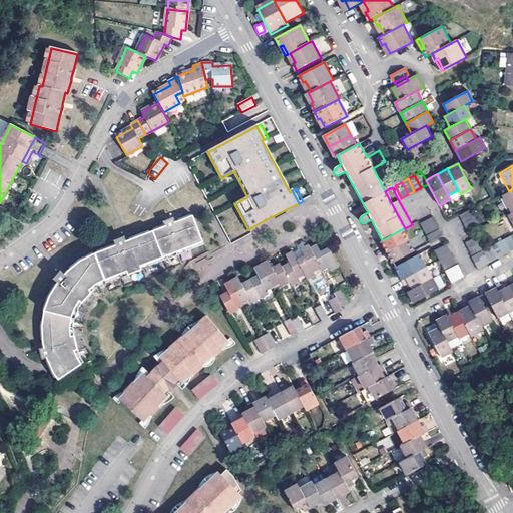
[(511,212),(512,211),(512,188),(509,191),(502,195),(511,212)]
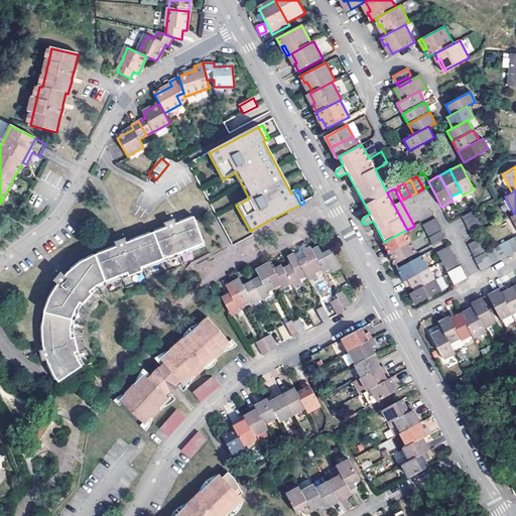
[(462,216),(466,223),(477,217),(473,210),(462,216)]
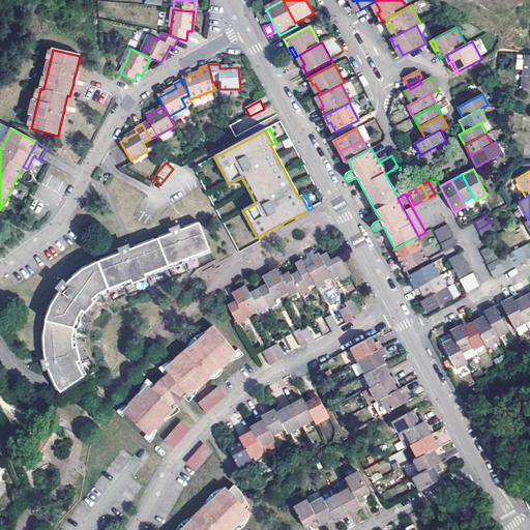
[(109,290),(209,249),(199,223),(184,229),(181,230),(172,233),(133,248),(129,249),(121,254),(96,263),(85,269),(70,281),(67,284),(65,286),(61,292),(54,303),(49,316),(46,322),(43,336),(45,350),(46,357),(47,360),(49,370),(52,377),(56,385),(61,392),(85,377),(77,362),(81,360),(77,347),(75,348),(74,341),(74,329),(78,318),(82,311),(85,314),(95,302),(92,299),(98,295),(109,290)]
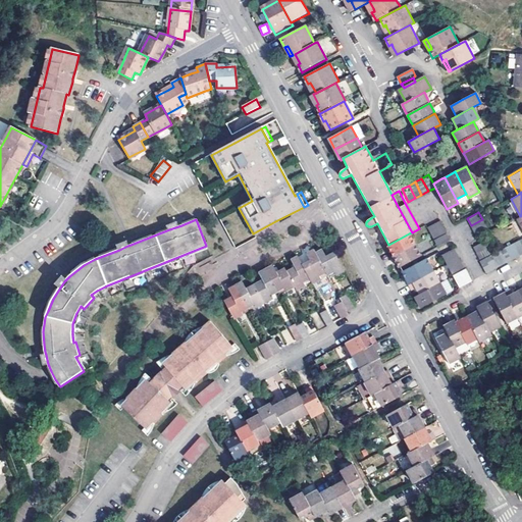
[(432,223),(439,236),(446,232),(447,232),(439,219),(432,223)]
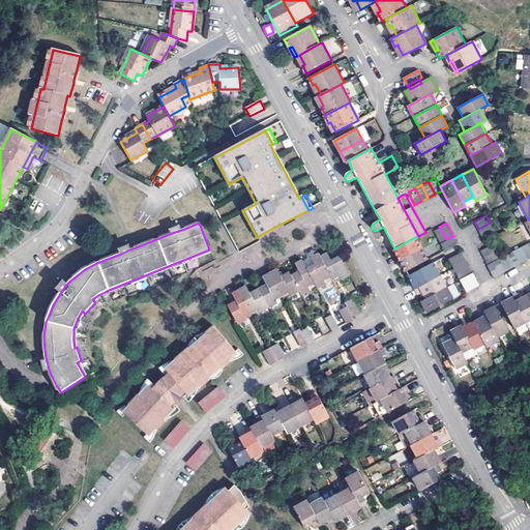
[(481,235),(493,229),(490,223),(478,229),(481,235)]
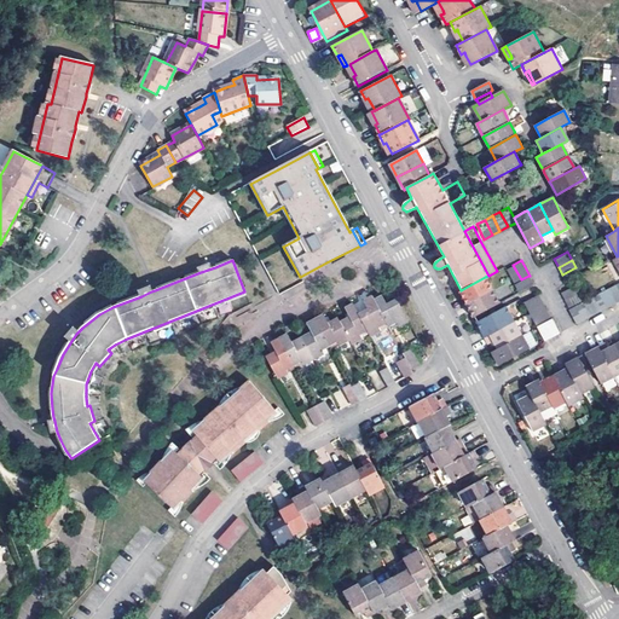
[(513,265),(505,268),(513,284),(521,279),(513,265)]
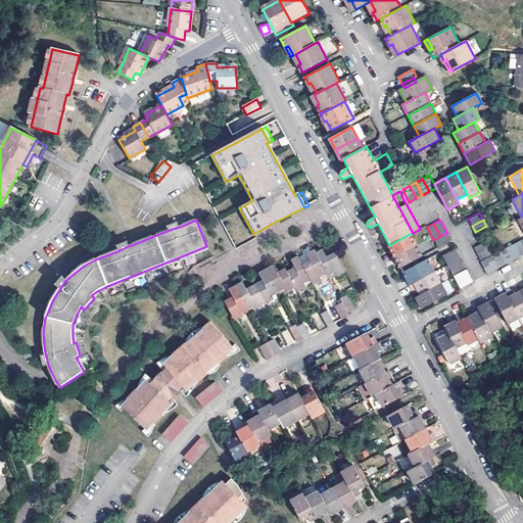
[(478,239),(490,232),(486,226),(475,232),(478,239)]
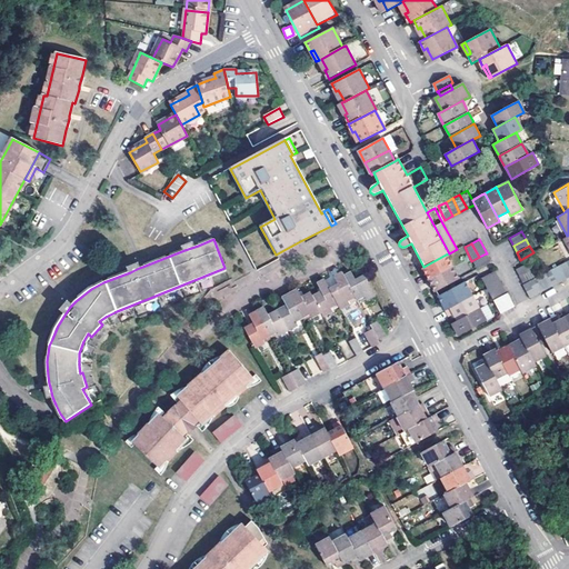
[(489,260),(486,253),(479,257),(471,261),(476,268),(489,260)]
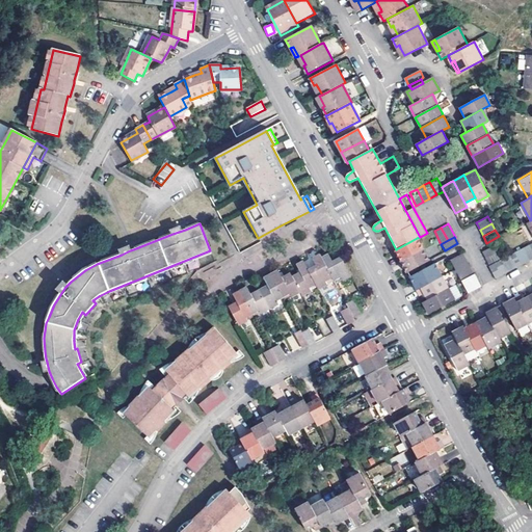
[(396,253),(400,261),(422,248),(417,238),(396,249),(394,250),(396,253)]
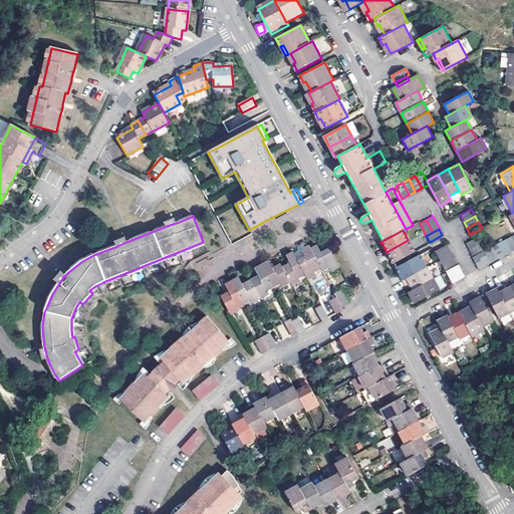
[(469,249),(481,243),(478,236),(465,242),(469,249)]
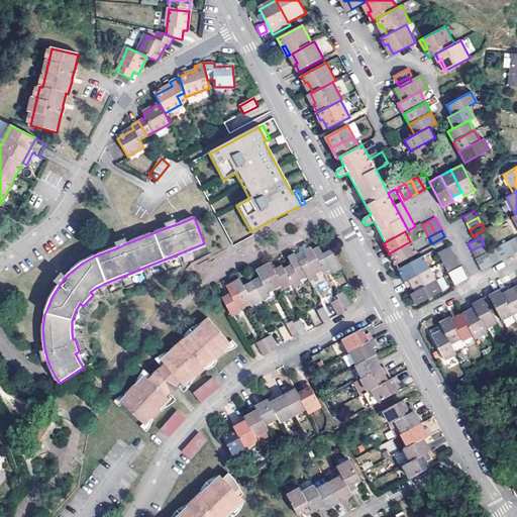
[(507,241),(513,253),(516,250),(516,243),(514,237),(507,241)]
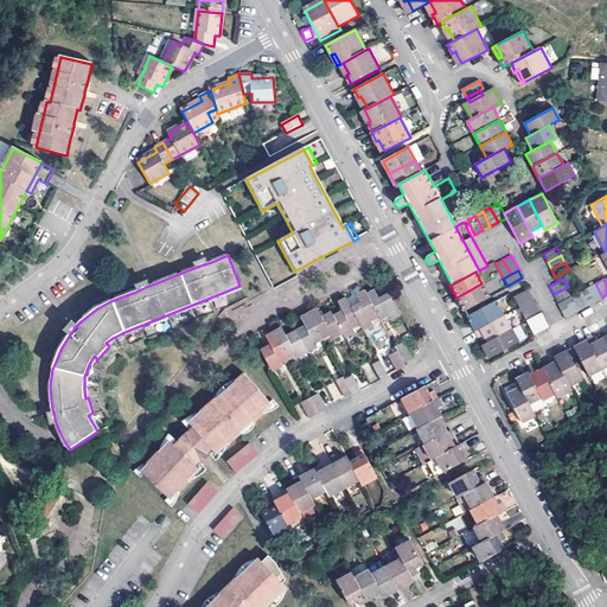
[(464,310),(489,296),(481,283),(457,298),(461,307),(464,310)]
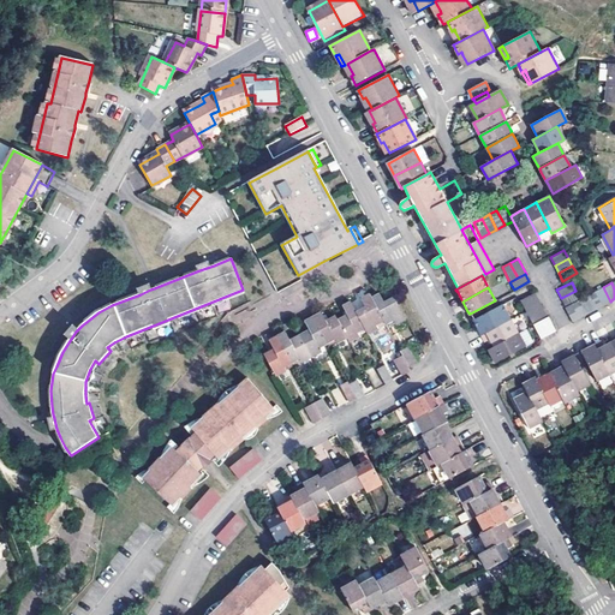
[(596,291),(603,305),(610,302),(603,287),(596,291)]
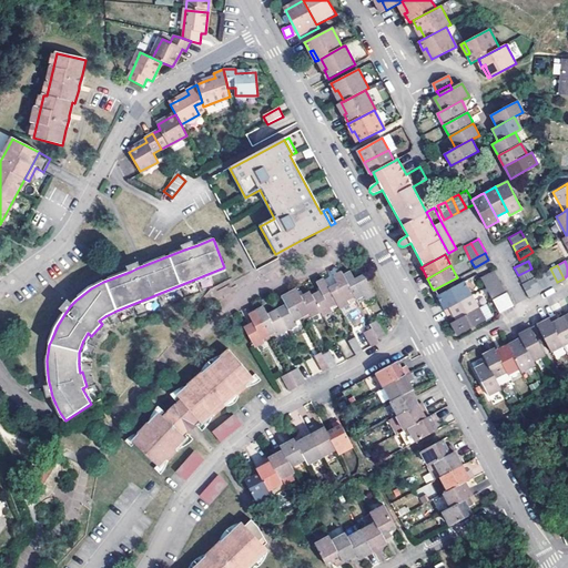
[(225,272),(224,267),(117,311),(105,316),(99,321),(102,324),(91,336),(88,333),(83,341),(79,353),(79,365),(80,373),(82,372),(87,386),(82,388),(91,404),(102,395),(95,384),(92,369),(93,356),(99,342),(109,331),(213,281),(212,277),(225,272)]
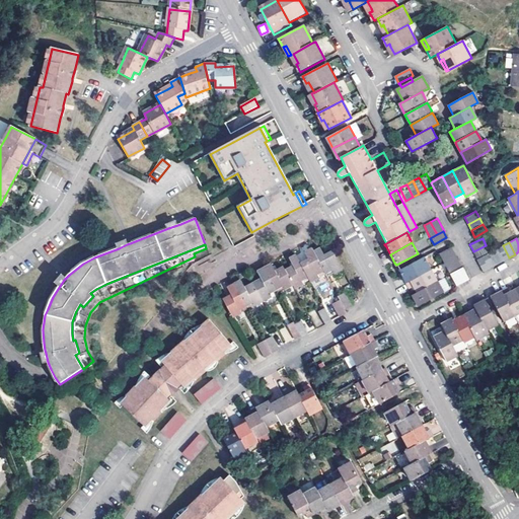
[(442,260),(454,252),(451,245),(438,252),(442,260)]
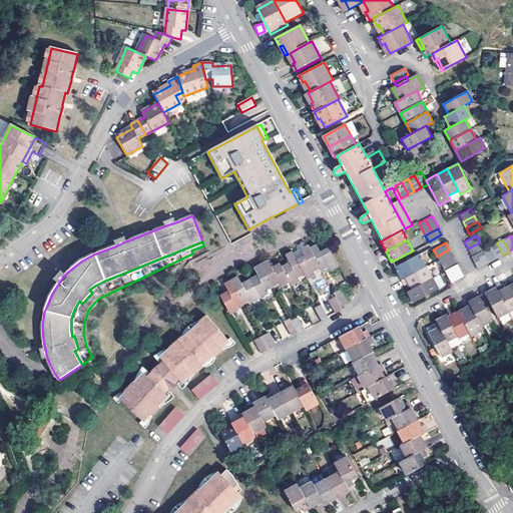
[(471,254),(477,251),(483,248),(480,242),(468,248),(471,254)]
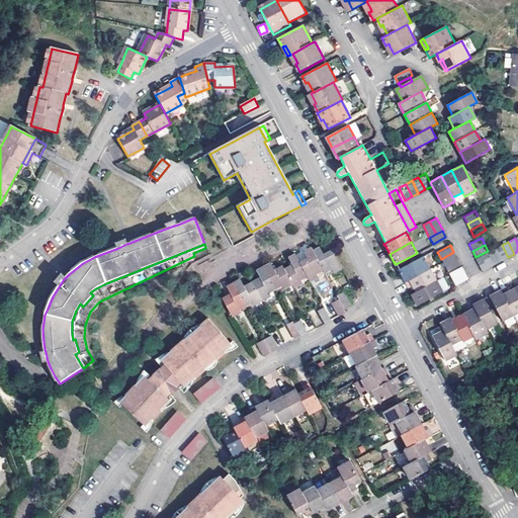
[(502,245),(495,248),(501,260),(508,257),(502,245)]
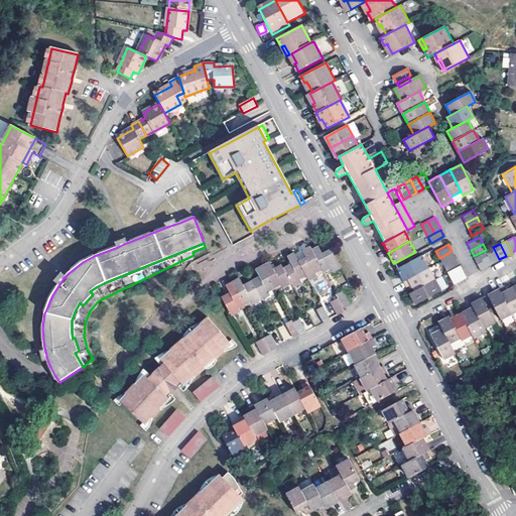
[(487,251),(493,263),(499,259),(493,247),(487,251)]
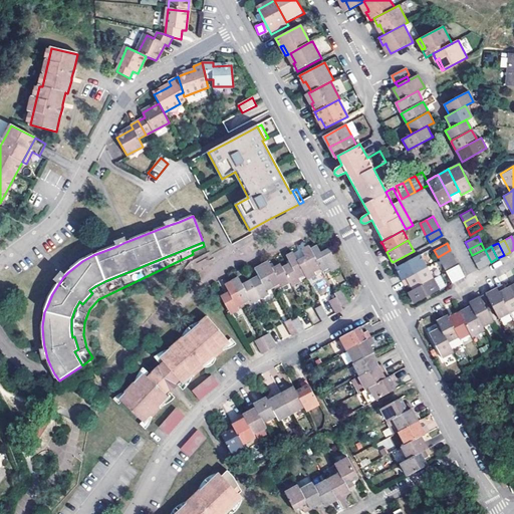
[(323,273),(312,251),(310,248),(303,251),(306,258),(298,262),(305,276),(307,281),(323,273)]
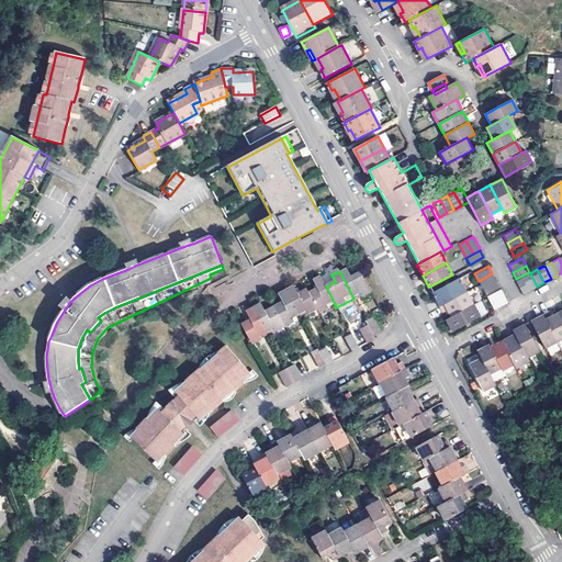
[(349,271),(341,274),(353,299),(360,295),(362,299),(371,294),(362,276),(353,280),(349,271)]
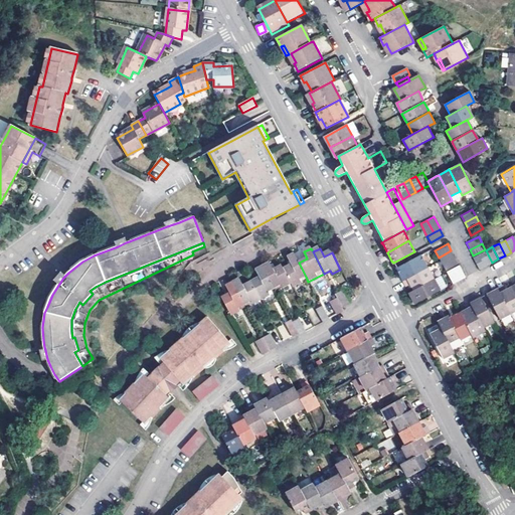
[(485,249),(479,252),(485,266),(492,263),(486,250),(485,249)]
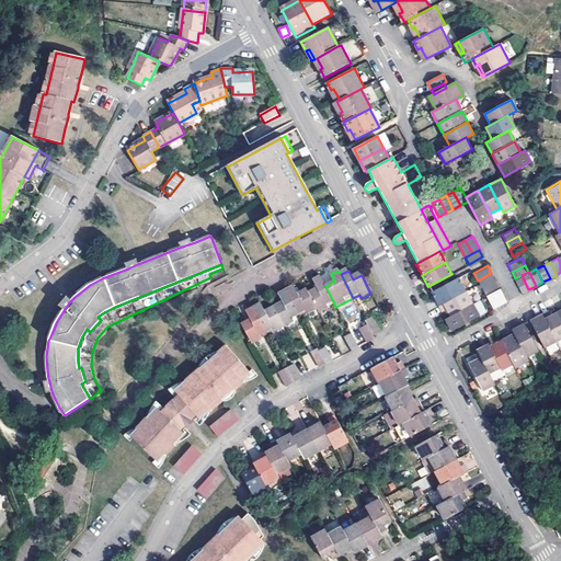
[(481,287),(495,281),(491,273),(478,281),(481,287)]
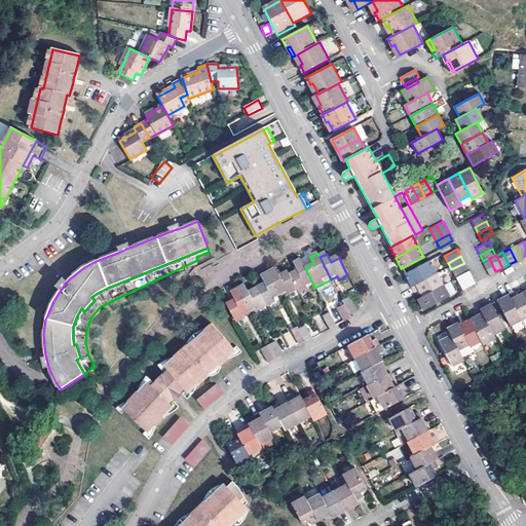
[(489,258),(483,261),(483,262),(489,274),(495,271),(489,258)]
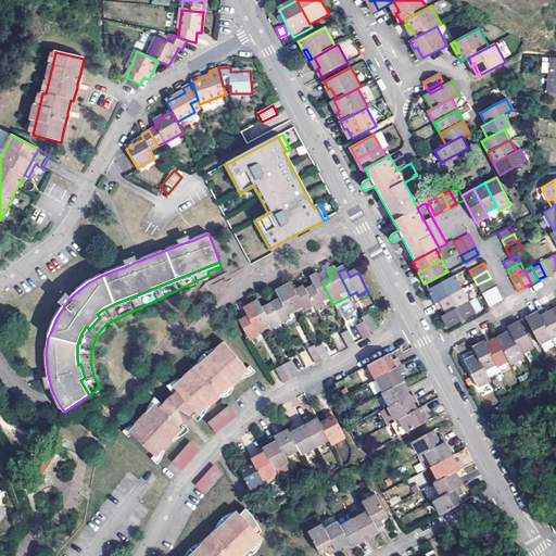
[(434,302),(460,288),(454,274),(427,289),(434,302)]
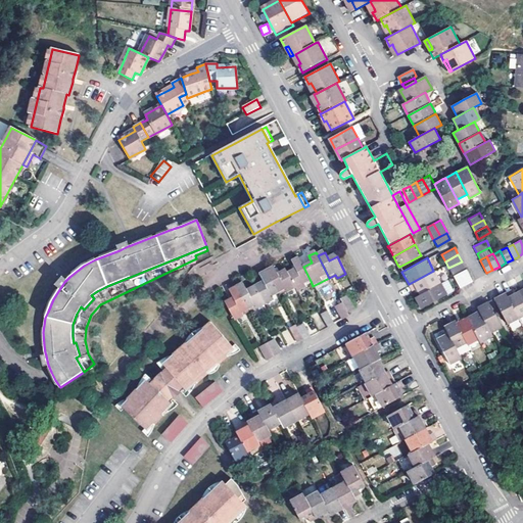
[(302,284),(311,281),(303,267),(299,258),(292,263),(295,269),(288,272),(295,288),(297,291),(304,288),(302,284)]
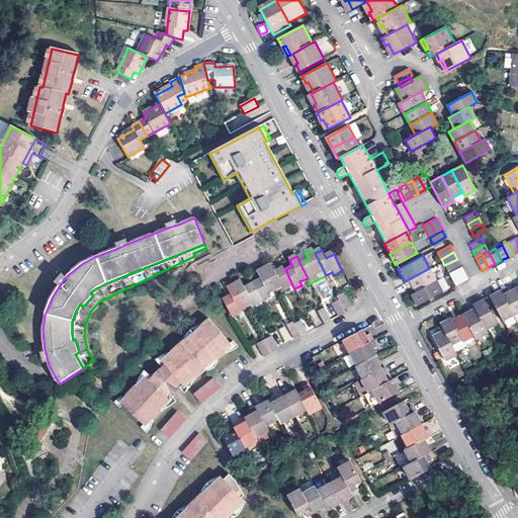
[(448,272),(454,268),(460,265),(457,259),(444,265),(448,272)]
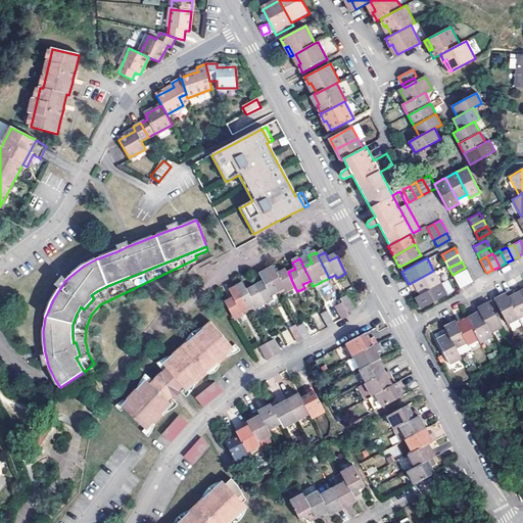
[(278,274),(274,267),(267,270),(278,292),(284,289),(286,293),(295,288),(288,272),(286,270),(278,274)]
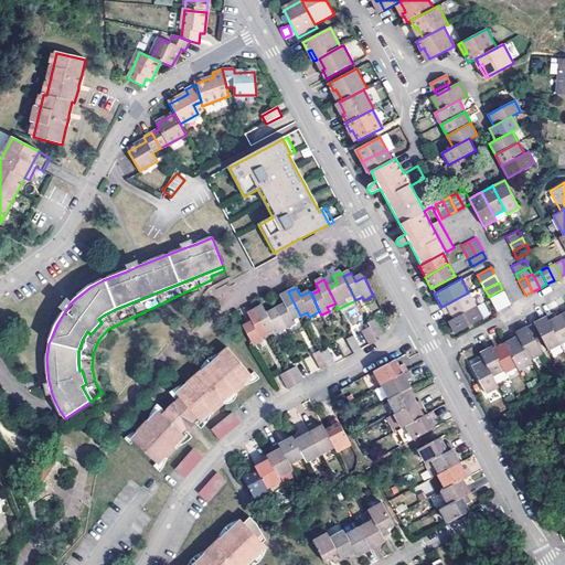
[(496,292),(503,307),(511,302),(503,289),(502,289),(496,292)]
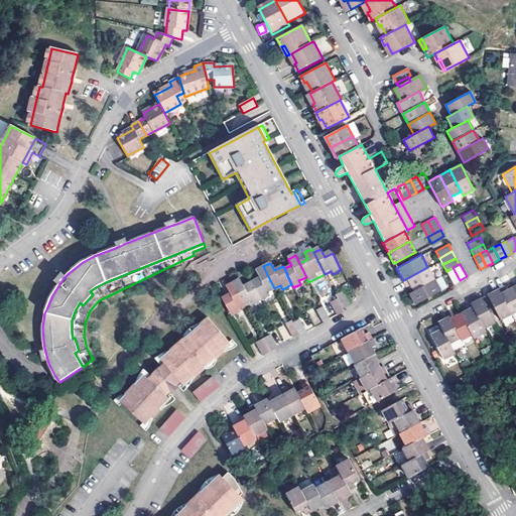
[(274,288),(263,266),(256,270),(260,277),(252,281),(261,299),(269,295),(267,291),(274,288)]
